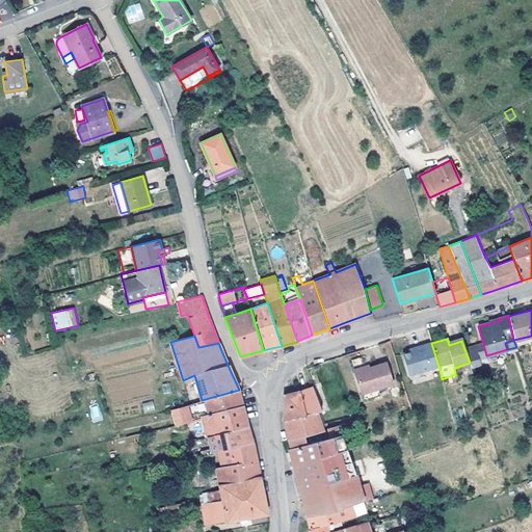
[(439,366),(431,343),(415,347),(416,350),(402,353),(408,375),(439,366)]
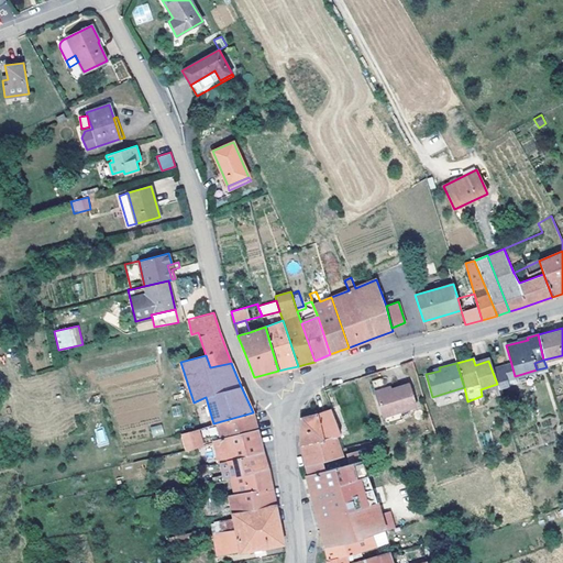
[(500,367),(492,370),(497,384),(498,388),(508,385),(506,376),(504,377),(500,367)]
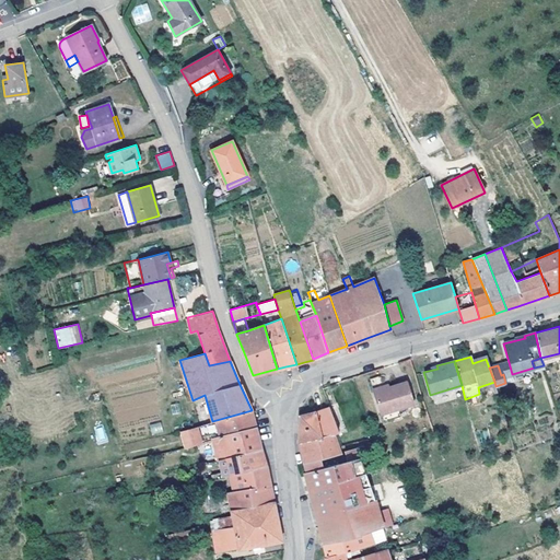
[(389,387),(374,393),(381,415),(413,404),(406,382),(389,387)]
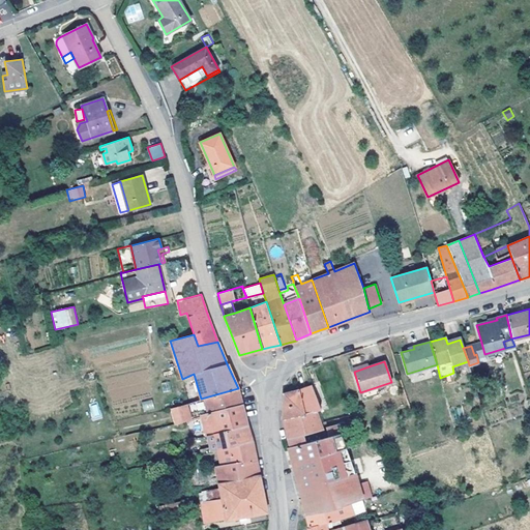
[(312,385),(299,389),(307,413),(316,411),(321,410),(312,385)]
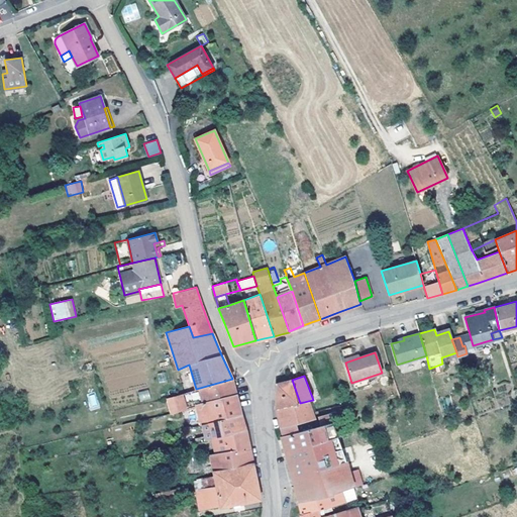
[(232,379),(196,389),(177,395),(167,398),(172,412),(186,408),(185,403),(192,401),(191,398),(192,398),(195,403),(196,406),(236,394),(234,386),(232,379)]
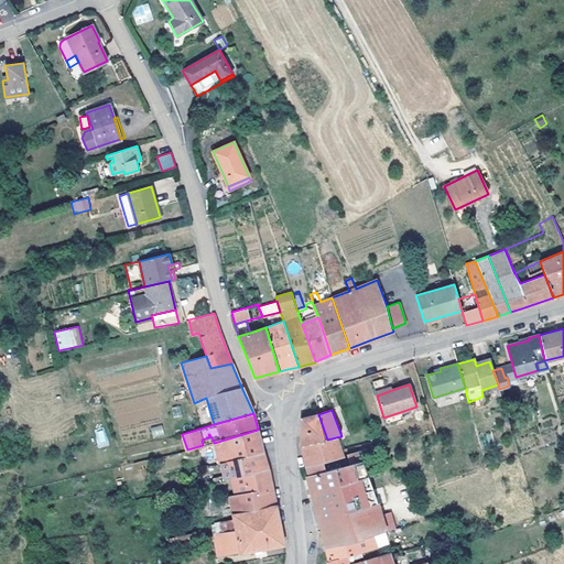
[(318,414),(302,419),(301,434),(301,446),(306,468),(323,463),(343,457),(340,451),(336,437),(327,440),(318,414)]
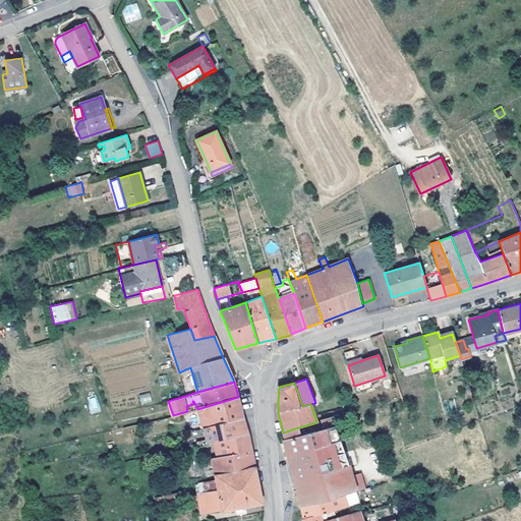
[(138,395),(141,404),(152,402),(150,393),(138,395)]
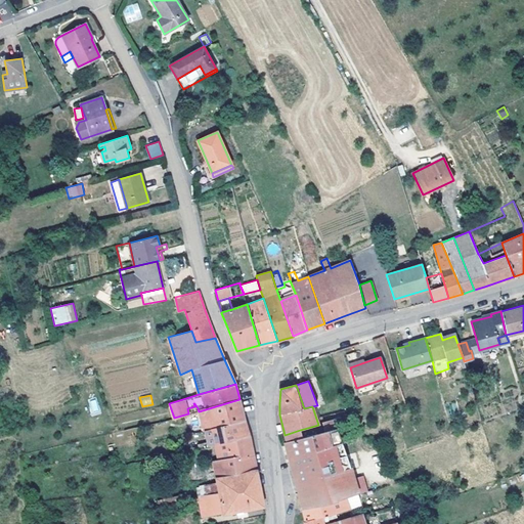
[(87,402),(92,417),(101,413),(97,399),(87,402)]
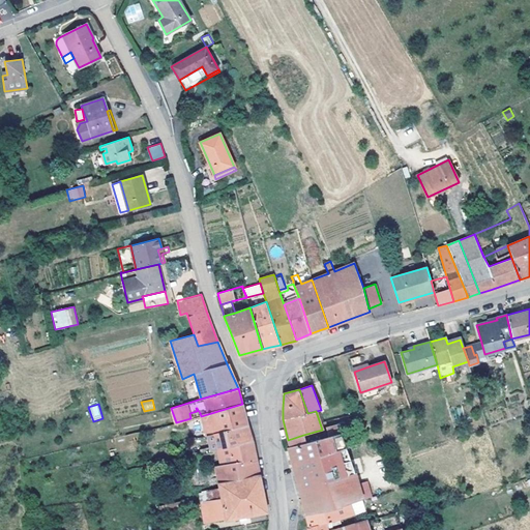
[(201,416),(201,417),(204,430),(206,436),(214,434),(247,424),(247,422),(243,423),(241,415),(244,414),(242,404),(201,416)]
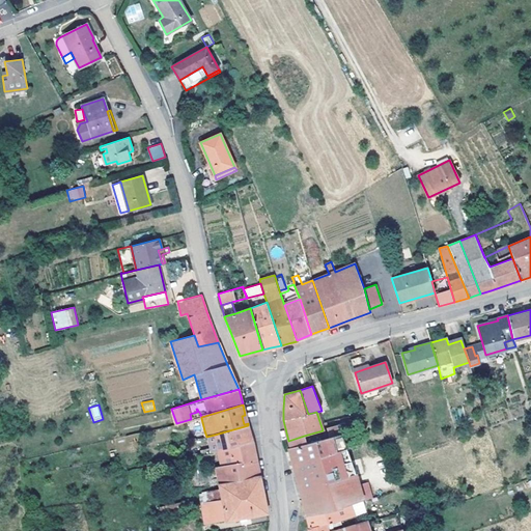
[(248,425),(215,435),(218,450),(253,441),(250,431),(248,425)]
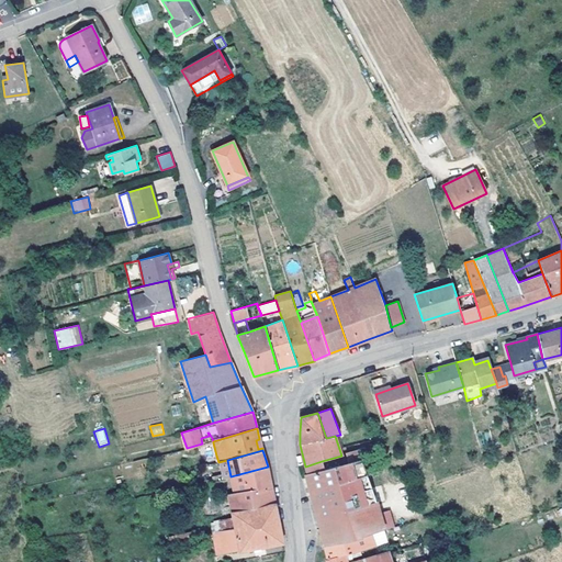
[(307,474),(305,474),(316,516),(324,546),(383,527),(393,525),(388,508),(378,512),(358,450),(346,452),(349,463),(324,468),(322,461),(305,467),(307,474)]
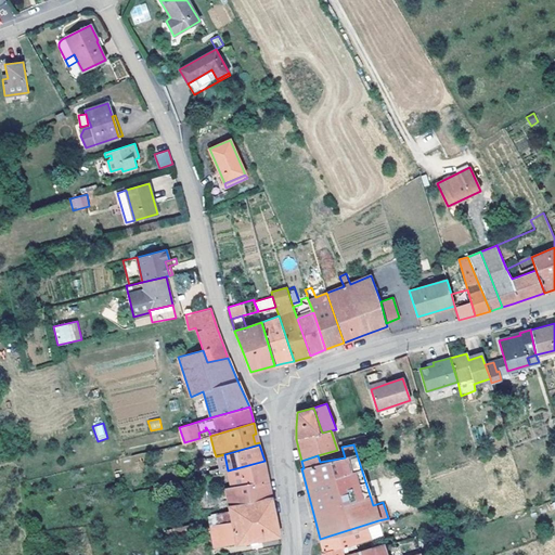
[(214,450),(203,453),(205,460),(216,456),(214,450)]
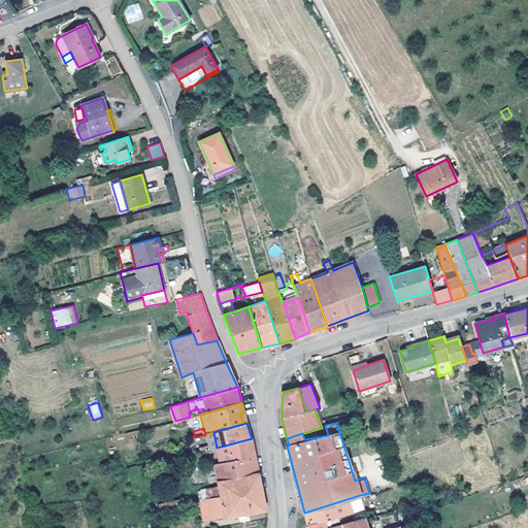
[(217,448),(216,448),(219,462),(213,464),(218,482),(260,475),(256,458),(252,438),(217,448)]
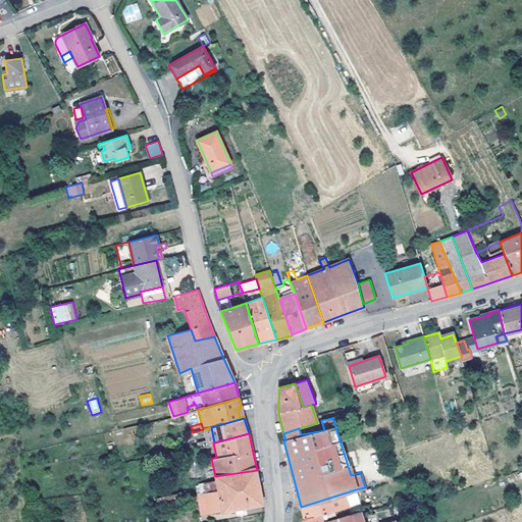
[(215,476),(216,481),(217,488),(203,492),(197,493),(200,508),(202,515),(222,511),(222,512),(236,510),(242,508),(263,504),(259,486),(257,470),(215,476)]
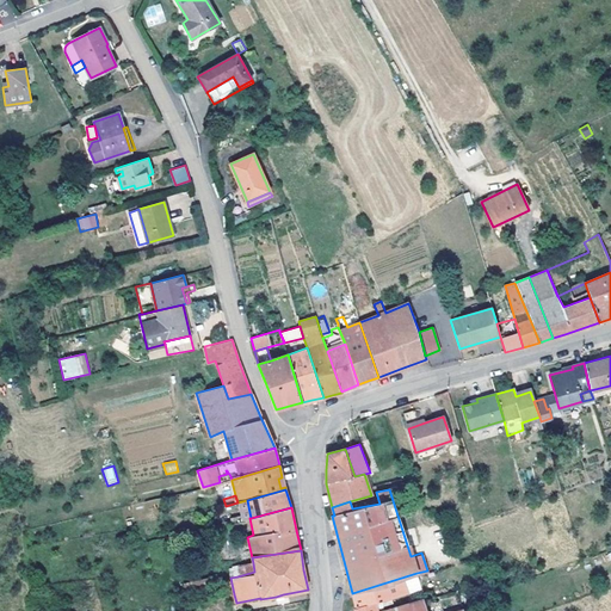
[(253,563),(236,565),(238,576),(254,572),(253,563)]
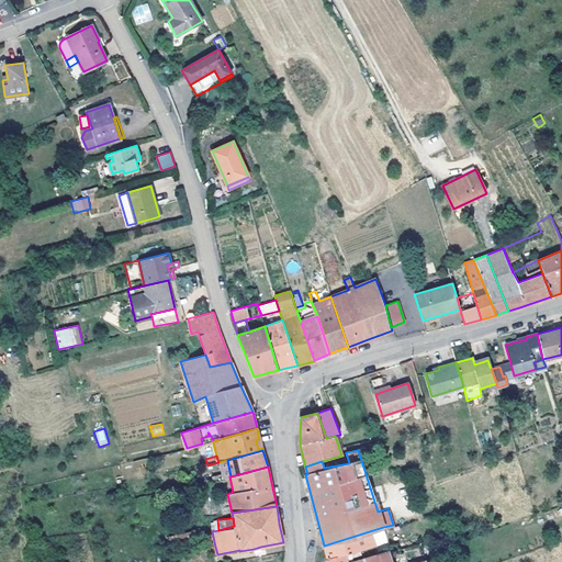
[(388,542),(383,527),(324,546),(325,552),(327,559),(326,559),(326,561),(347,561),(345,553),(360,550),(373,546),(388,542)]
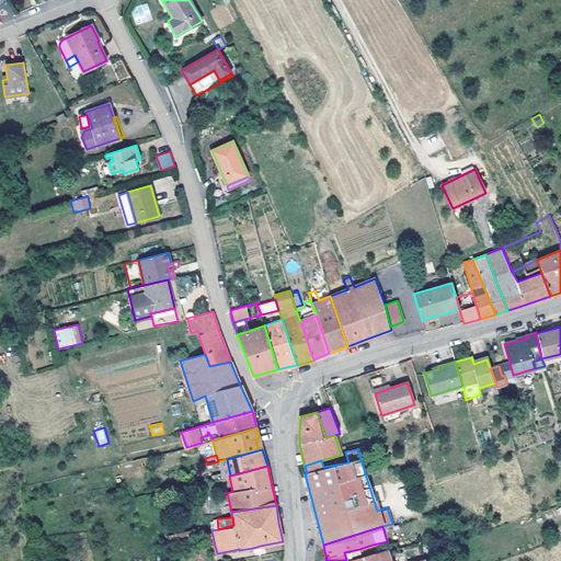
[(391,560),(389,551),(376,556),(377,560),(425,560),(423,560),(391,560)]
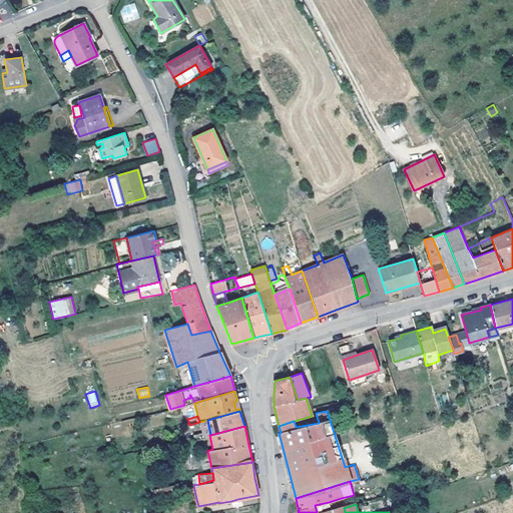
All buildings are outlined.
